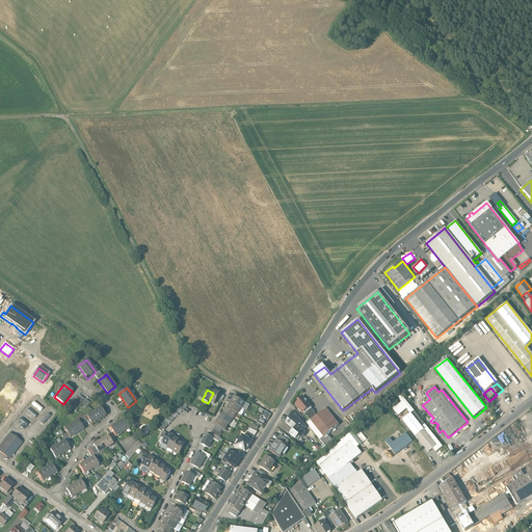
[(219,395),(214,392),(213,393),(208,403),(214,406),(216,400),(219,395)]
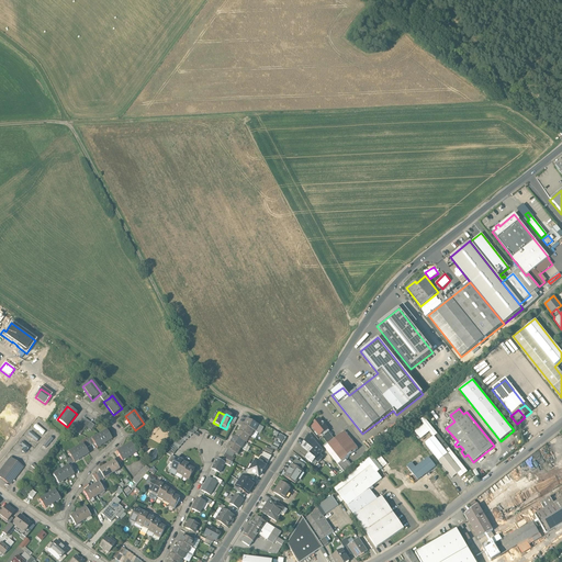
[(94,426),(85,419),(76,431),(81,435),(86,428),(90,431),(94,426)]
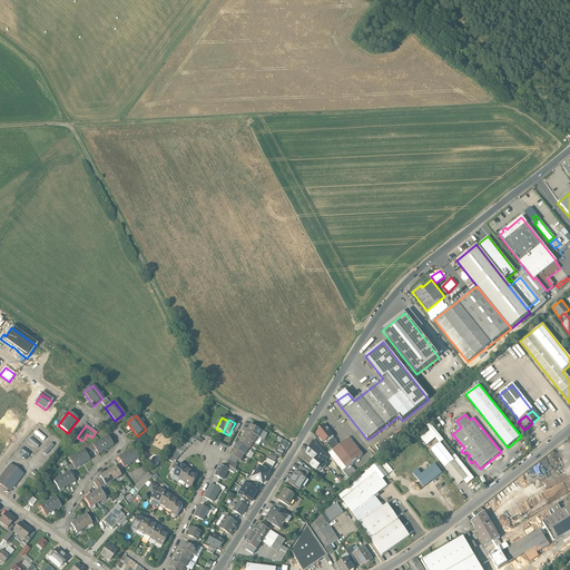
[(334,439),(324,425),(320,430),(321,431),(317,434),(324,442),(326,441),(327,443),(334,439)]
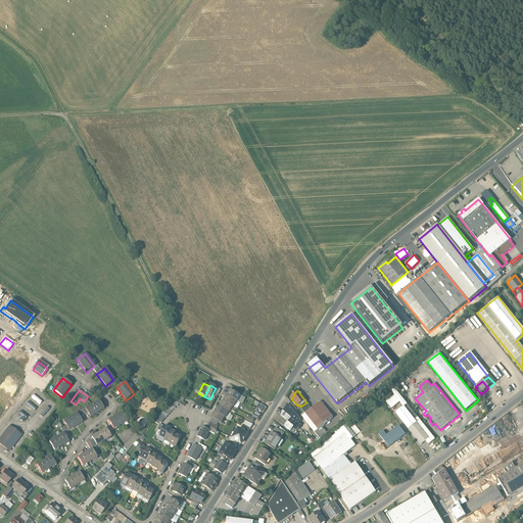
[(11,397),(3,391),(0,394),(0,401),(5,406),(11,397)]
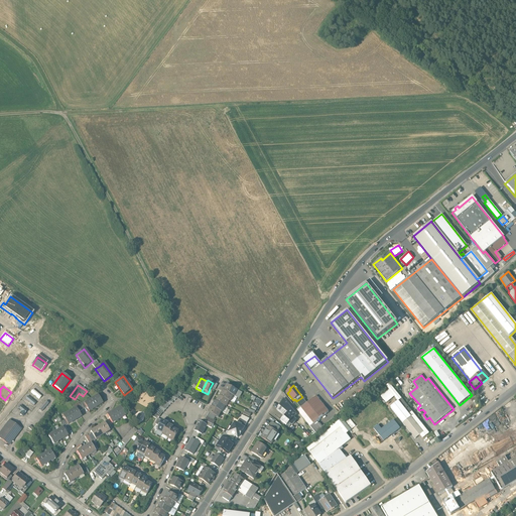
[(230,387),(227,386),(224,392),(233,397),(239,400),(242,393),(230,387)]
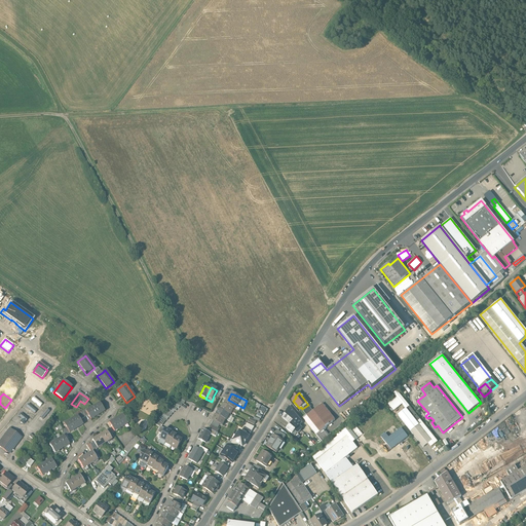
[(228,400),(227,400),(224,405),(234,410),(234,411),(237,405),(228,400)]
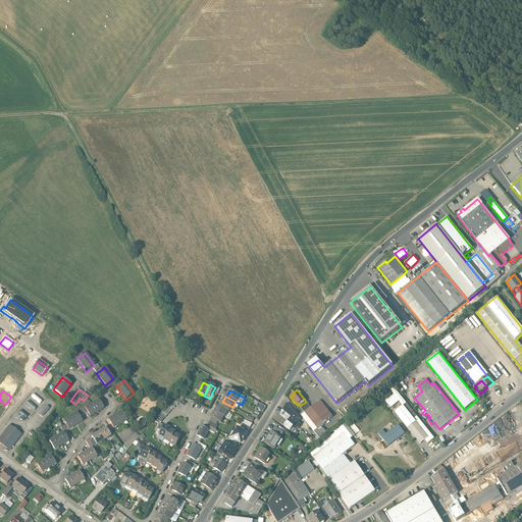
[(99,400),(85,408),(87,412),(90,417),(104,408),(99,400)]
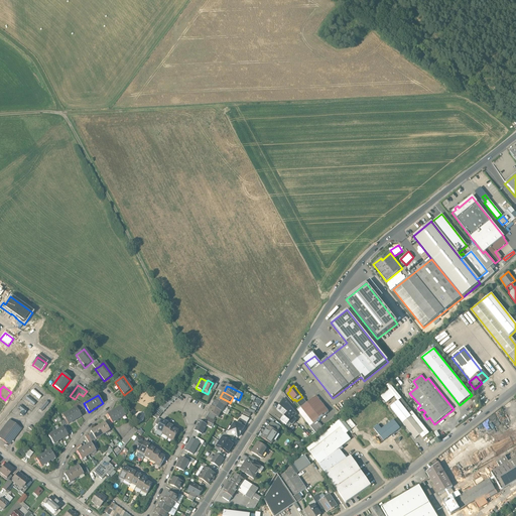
[(329,412),(315,396),(297,411),(315,434),(323,428),(316,422),(329,412)]
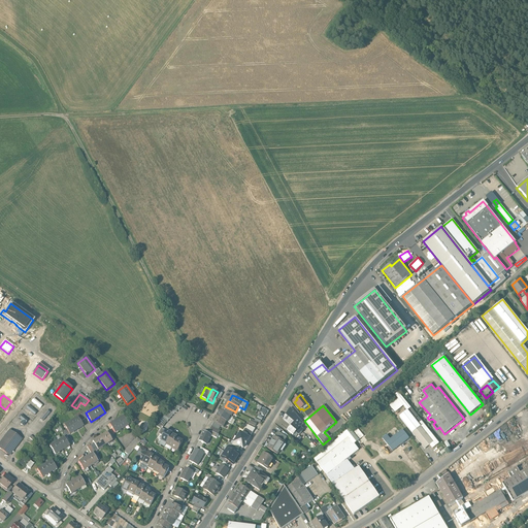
[(225,406),(224,406),(222,411),(231,417),(232,418),(235,411),(225,406)]
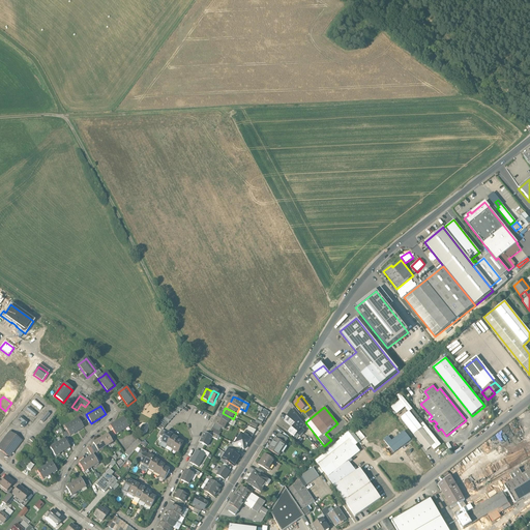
[(304,427),(292,410),(285,421),(292,429),(295,424),(298,428),(299,427),(302,429),(304,427)]
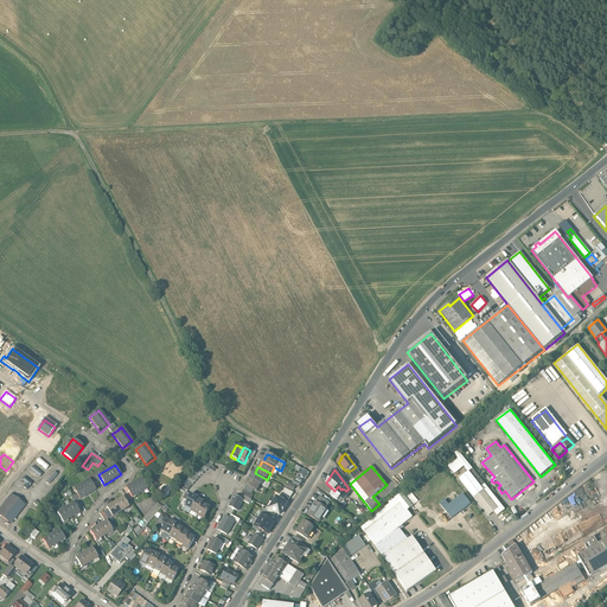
[(472,470),(459,479),(489,517),(494,512),(497,516),(504,510),(472,470)]
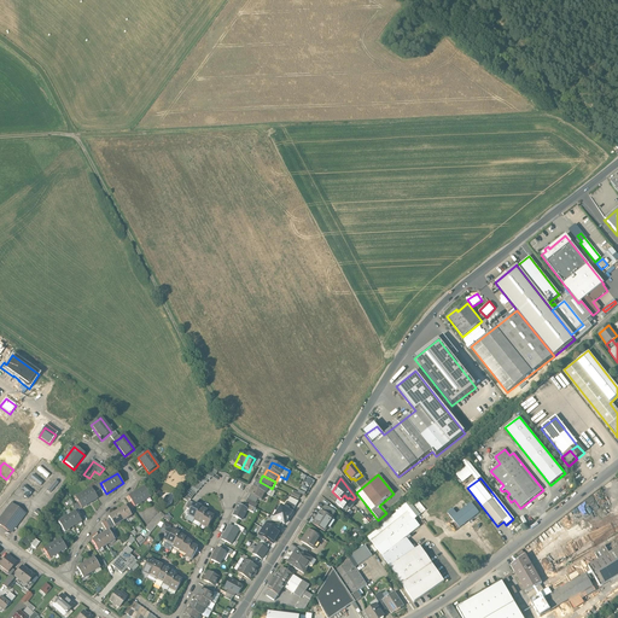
[(260,482),(257,482),(254,489),(264,494),(269,496),(270,495),(272,495),(272,494),(272,491),(269,490),(270,488),(260,482)]
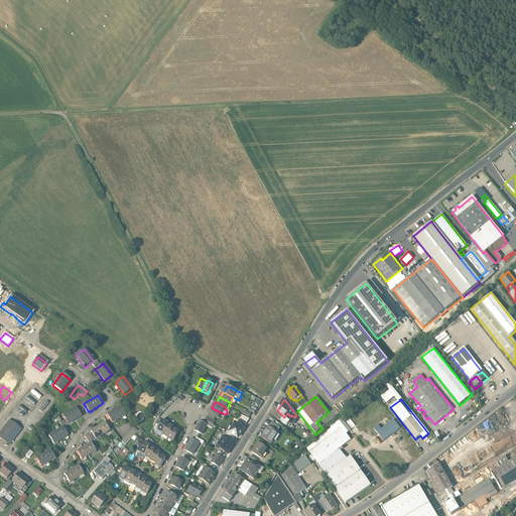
[(83,403),(76,407),(79,412),(86,407),(84,403),(83,403)]
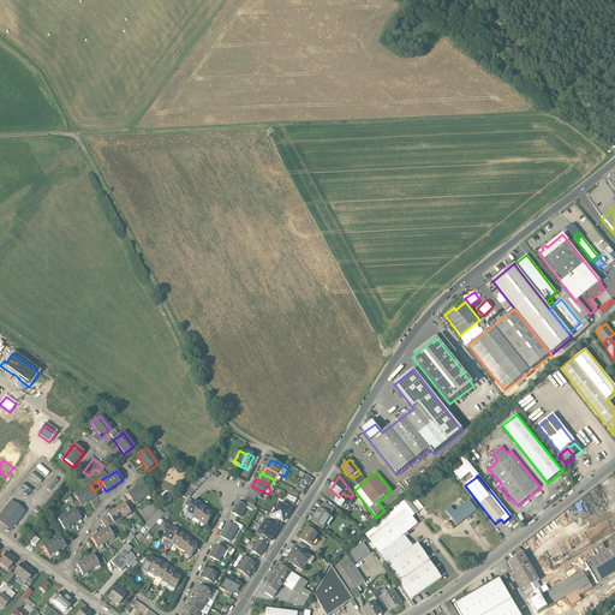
[(90,485),(75,495),(78,501),(81,506),(97,496),(94,491),(90,485)]
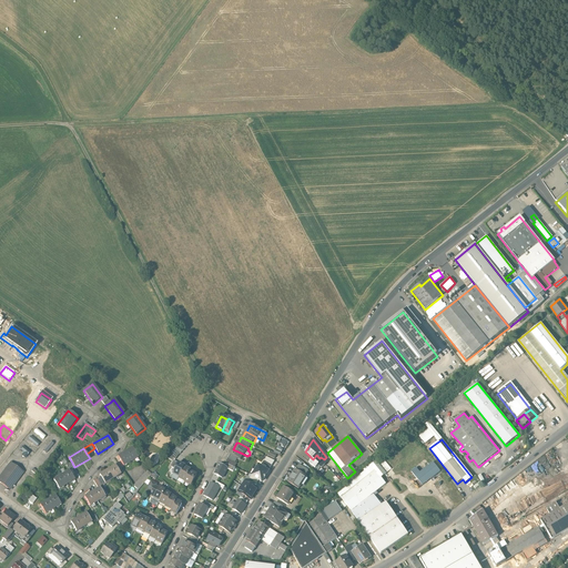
[(132,448),(118,457),(123,466),(138,457),(132,448)]
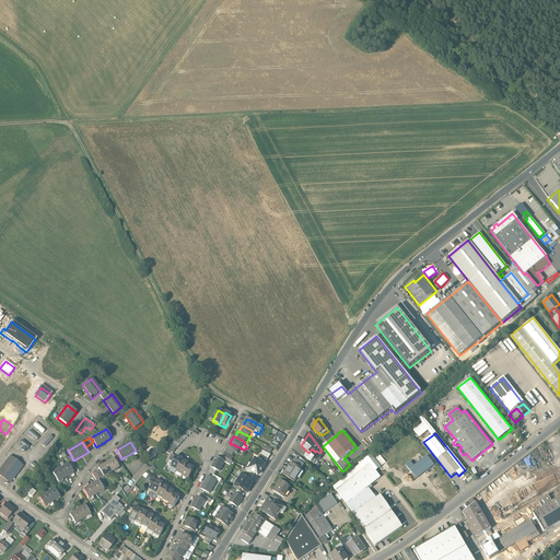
[(230,443),(230,442),(226,448),(228,450),(234,453),(236,454),(240,447),(230,443)]
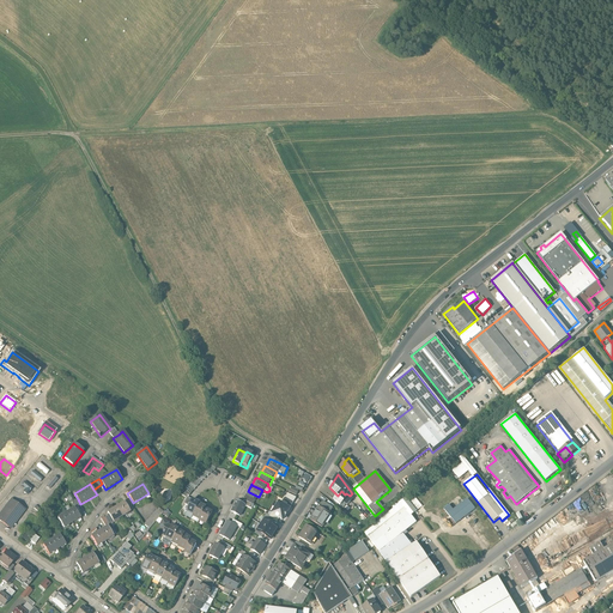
[(189,497),(194,491),(188,487),(181,496),(186,498),(187,496),(189,497)]
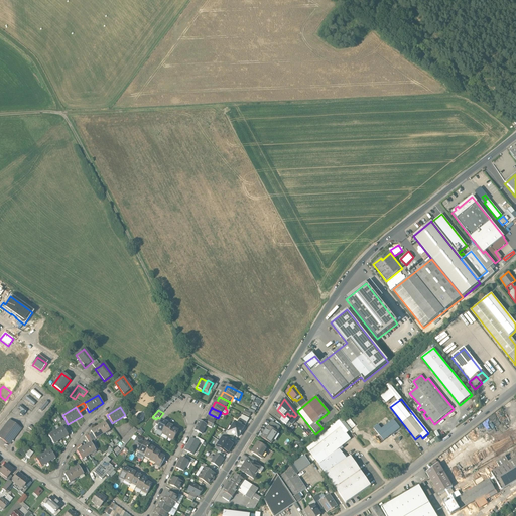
[(284,417),(281,421),(289,428),(291,425),(292,425),(295,422),(294,422),(296,420),(293,418),(294,417),(291,415),(290,416),(287,413),(284,417)]
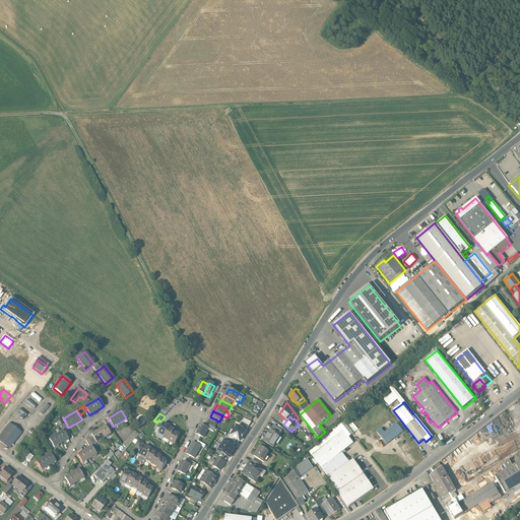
[(251,423),(244,419),(241,426),(245,428),(244,430),(246,432),(251,423)]
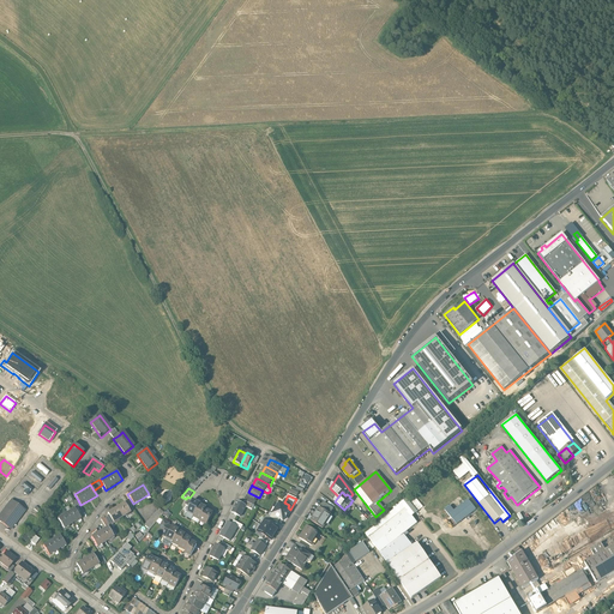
[(475,510),(468,503),(465,504),(459,497),(449,506),(450,509),(446,512),(457,525),(475,510)]
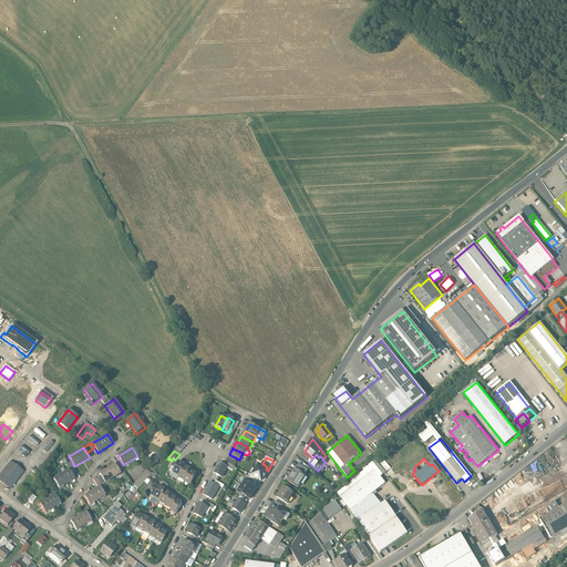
[(175,470),(173,473),(178,476),(184,466),(185,465),(178,462),(178,463),(175,470)]
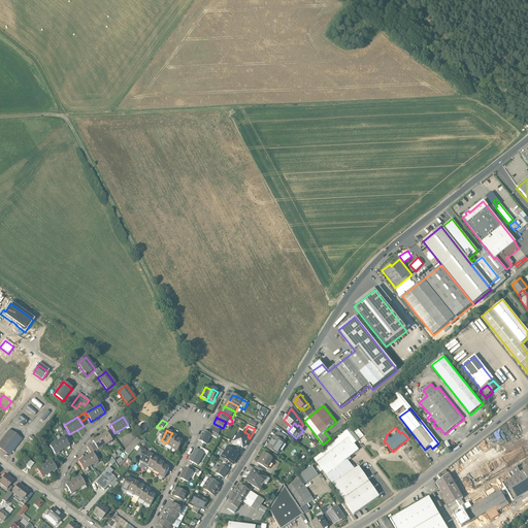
[(13,435),(9,432),(2,440),(0,442),(0,448),(9,455),(22,438),(14,434),(13,435)]
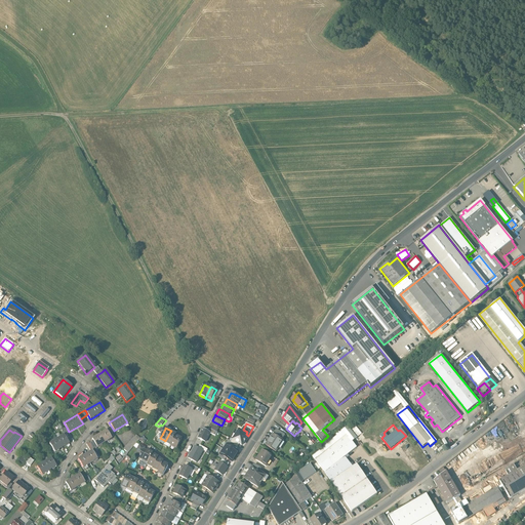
[(208,432),(204,430),(202,434),(201,434),(199,439),(201,440),(200,441),(203,442),(208,445),(211,439),(208,438),(210,434),(207,433),(208,432)]
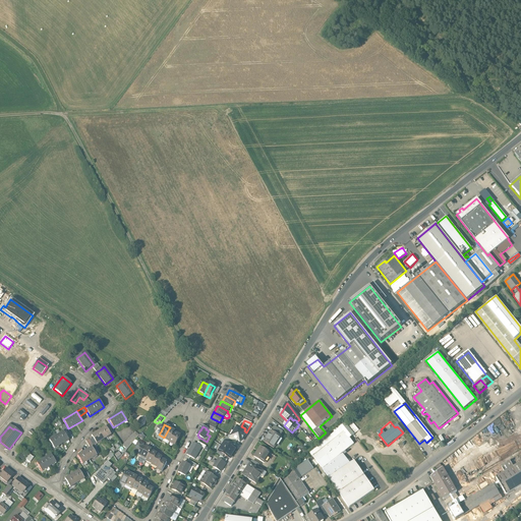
[(237,426),(230,438),(234,440),(240,444),(247,432),(246,432),(244,430),(237,426)]
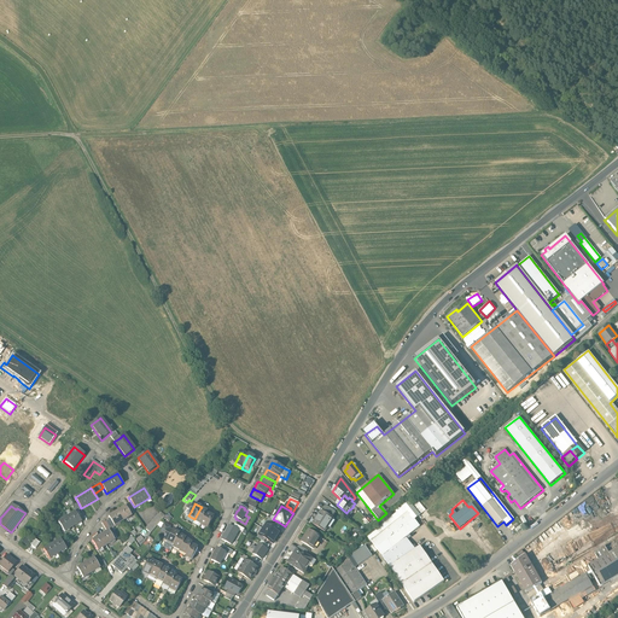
[(130,517),(126,507),(117,512),(123,522),(132,517),(130,517)]
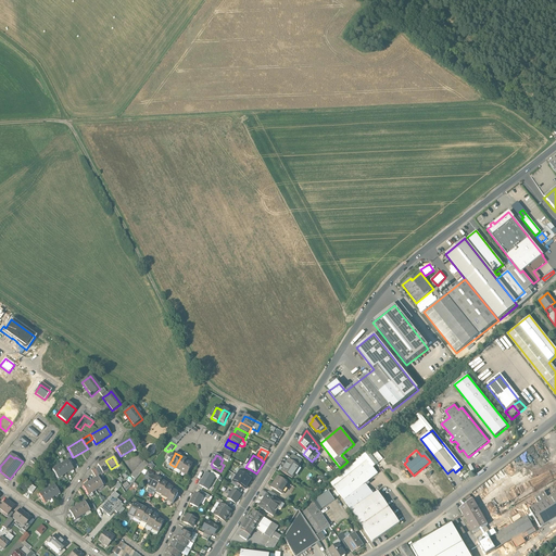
[(299,459),(293,456),(290,462),(289,462),(281,472),(292,479),(299,468),(299,467),(302,462),(299,459)]
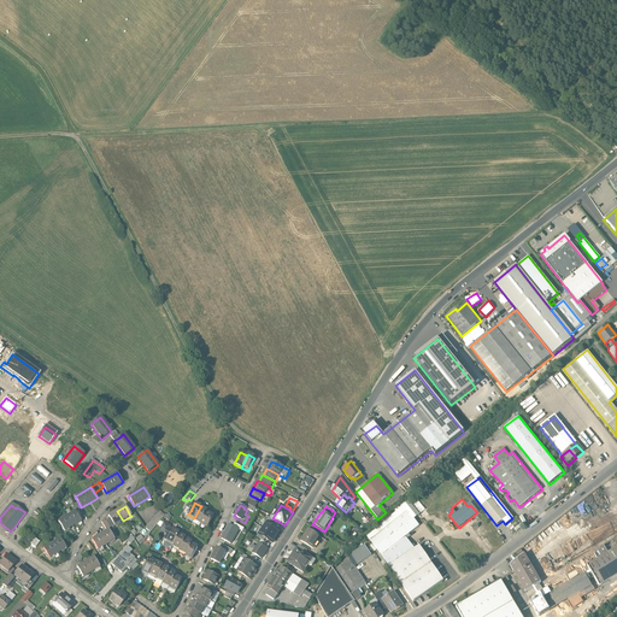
[(207,511),(200,507),(194,518),(194,519),(201,523),(206,512),(207,511)]
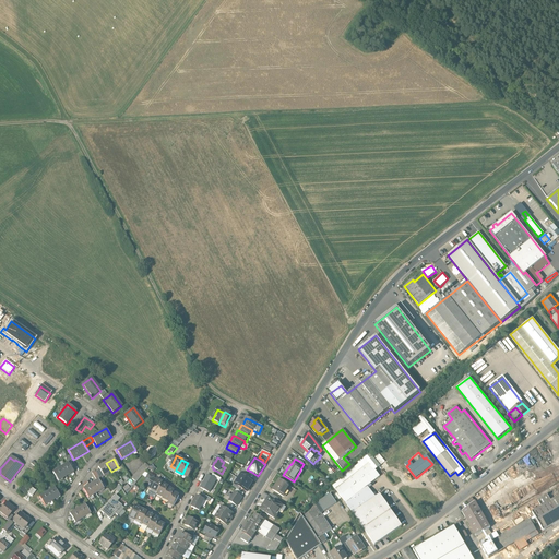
[(104,477),(111,472),(106,463),(98,467),(99,470),(104,477)]
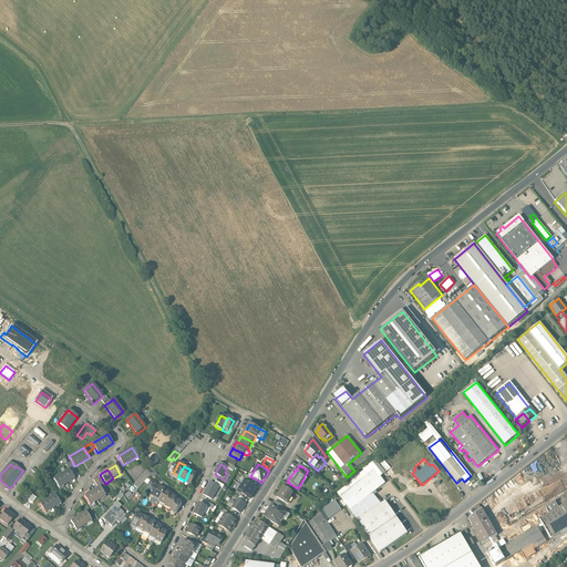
[(351,509),(357,505),(385,483),(374,470),(340,496),(342,500),(340,502),(344,507),(347,505),(351,509)]
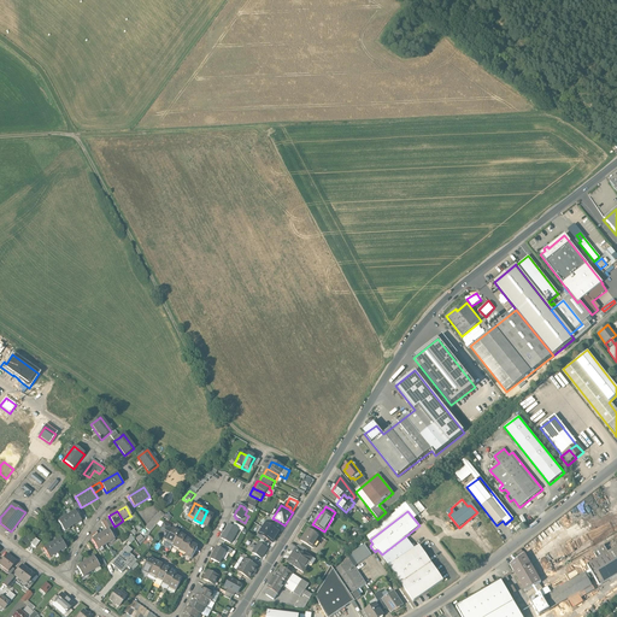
[(568,511),(556,521),(562,528),(574,518),(568,511)]
